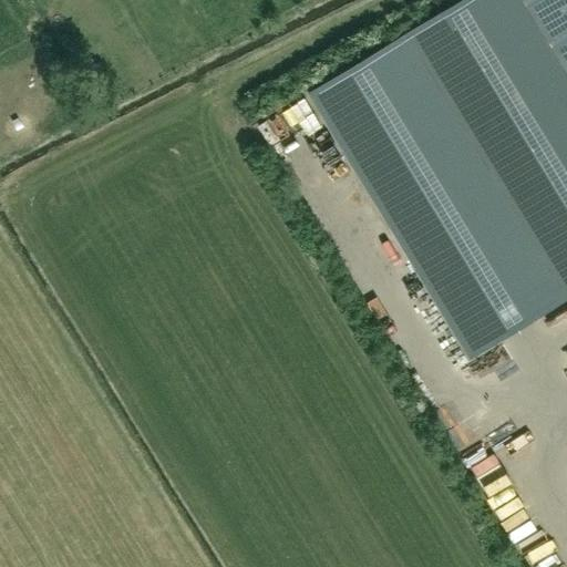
[(359,64),(309,94),(390,226),(471,359),(566,300),(566,0),(463,0),(457,4),(408,34),(359,64)]
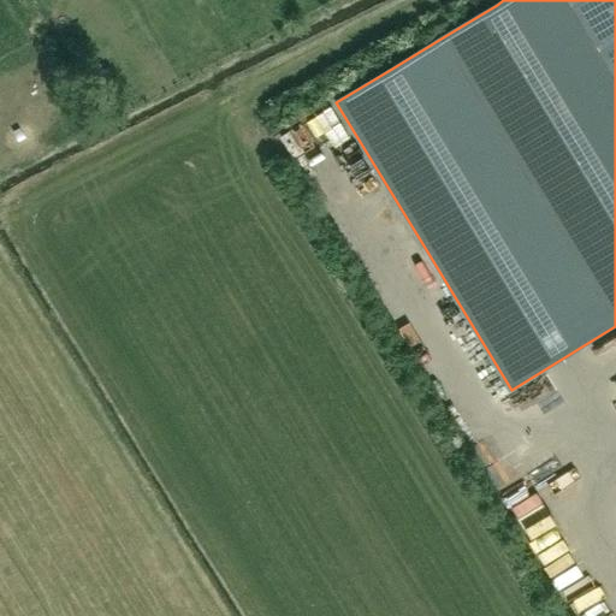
[(332,226),(355,215),(349,203),(326,215),(332,226)]
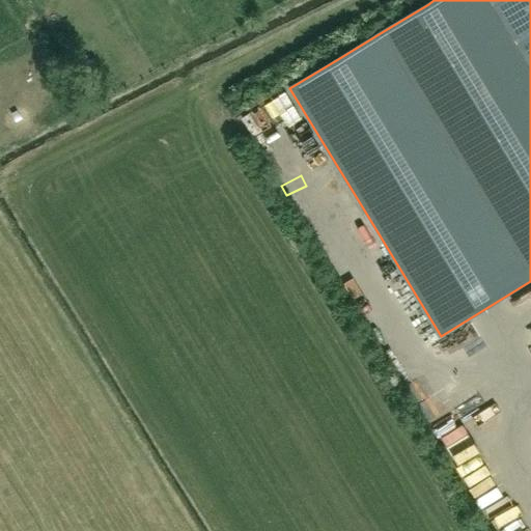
[(352,299),(397,268),(391,258),(345,289),(352,299)]
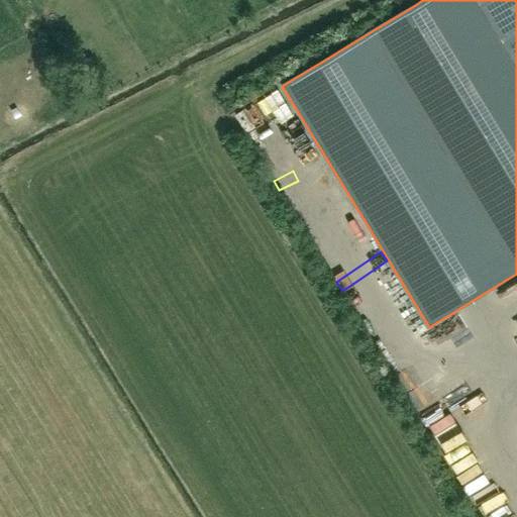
[(456,363),(473,349),(466,341),(450,354),(456,363)]
